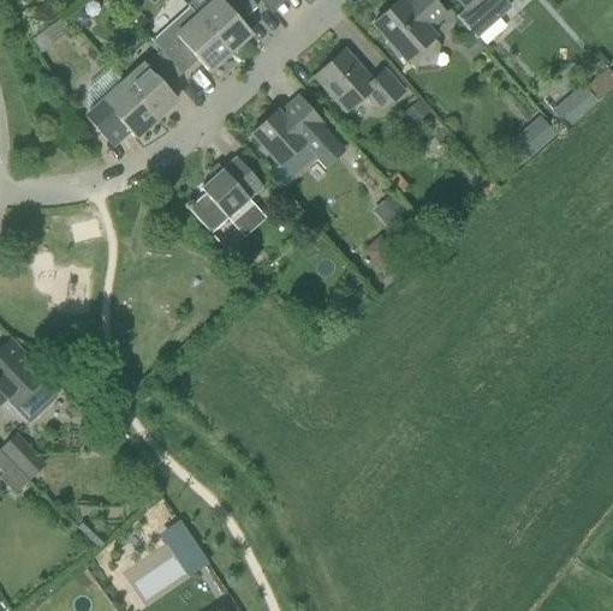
[(215,0),(200,15),(232,51),(254,31),(243,19),(259,5),(255,0),(215,0)]
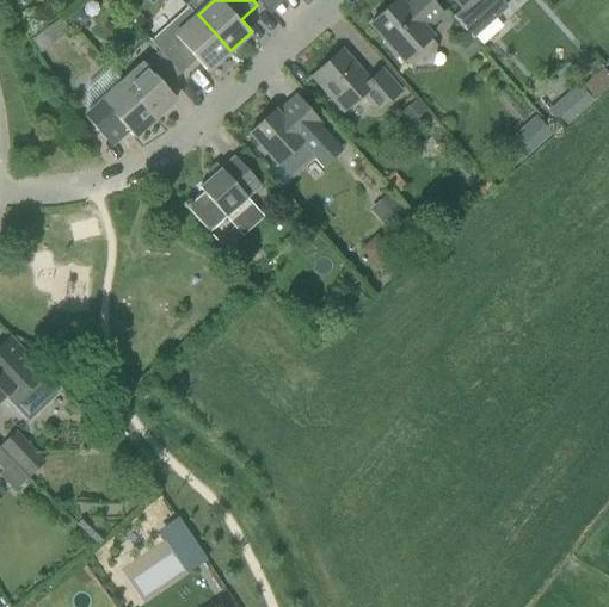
[(394,2),(373,22),(406,60),(435,35),(428,28),(444,12),(434,0),(410,0),(399,10),(394,2)]
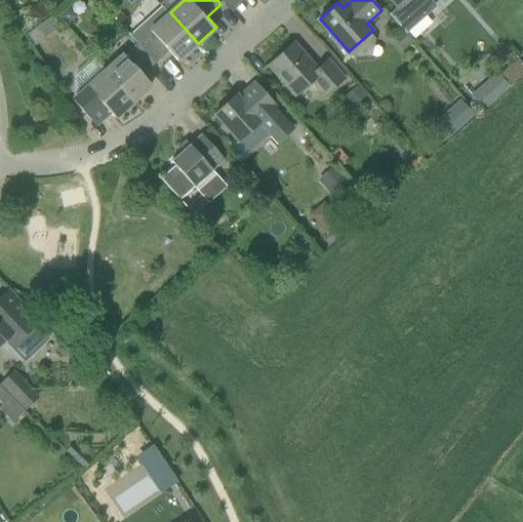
[(393,0),(398,5),(391,12),(408,32),(427,15),(413,0),(393,0)]
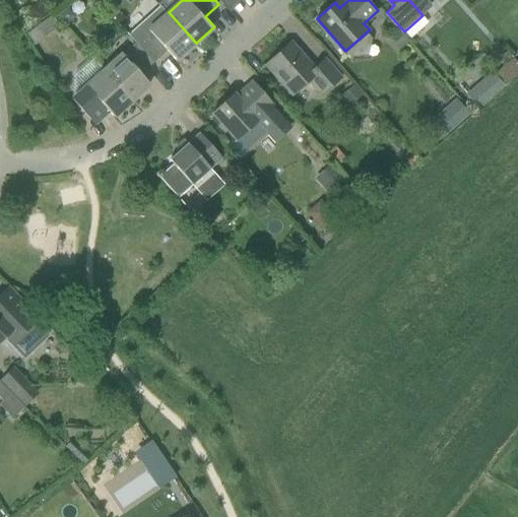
[(60,15),(68,24),(78,14),(70,5),(60,15)]
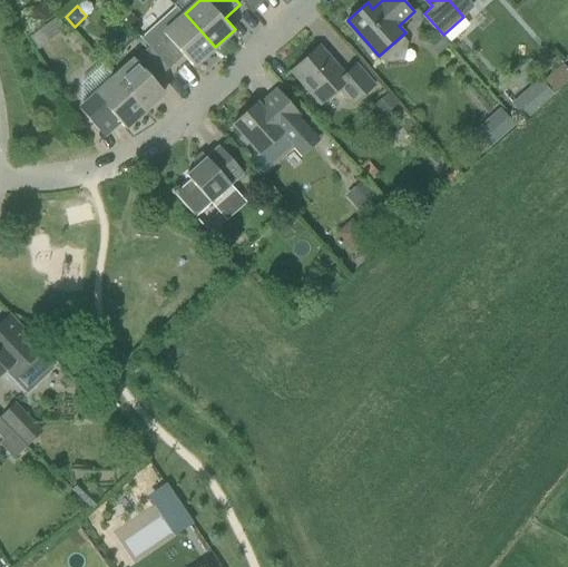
[(144,37),(150,45),(170,67),(185,54),(195,65),(215,47),(185,13),(178,6),(144,37)]
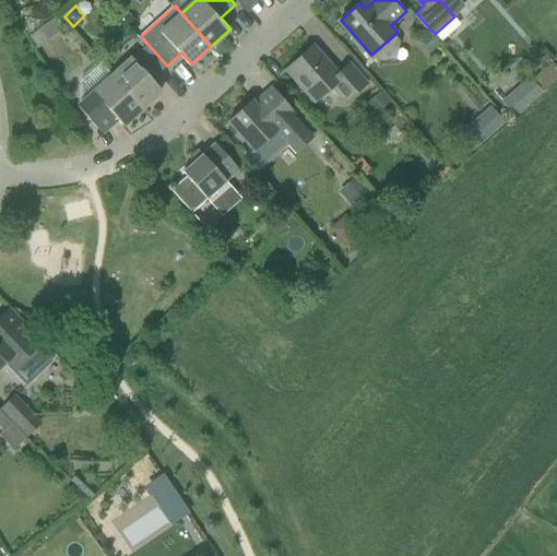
[(49,38),(40,26),(31,34),(39,47),(49,39),(49,38)]
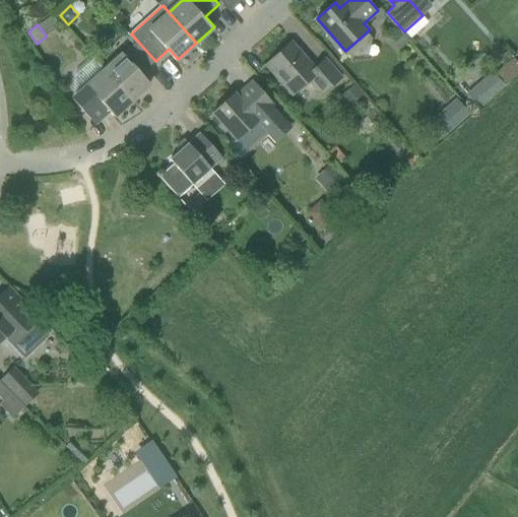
[(409,40),(399,27),(390,36),(401,48),(409,40)]
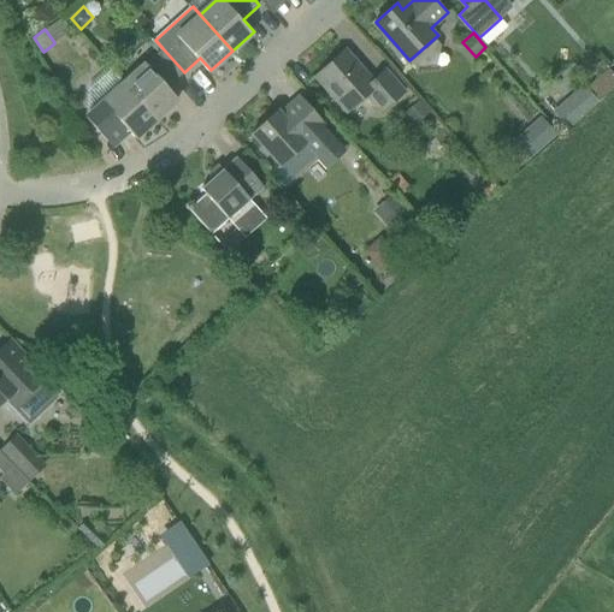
[(127,82),(158,117),(179,97),(169,85),(184,72),(163,48),(127,82)]
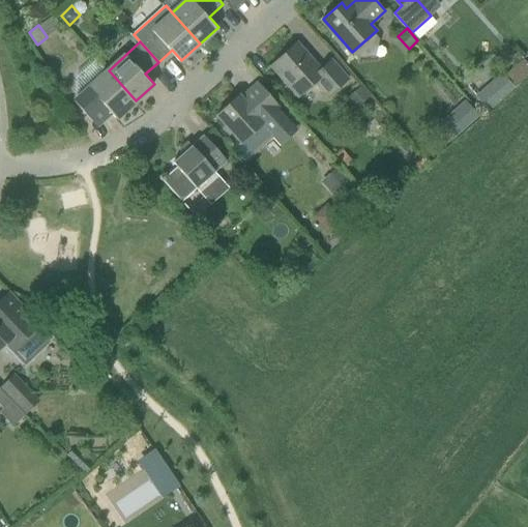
[(297,41),(273,63),(300,94),(313,83),(320,84),(329,95),(350,78),(332,58),(321,68),(297,41)]
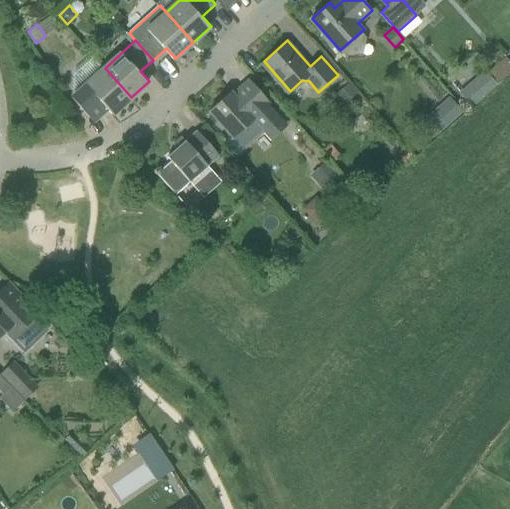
[(507,56),(500,48),(491,55),(498,63),(507,56)]
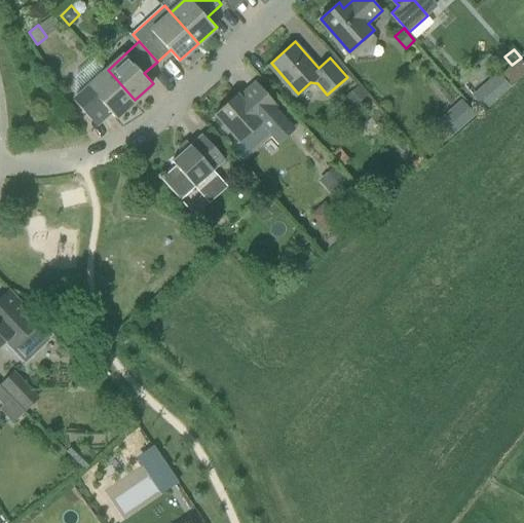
[(116,116),(135,100),(108,70),(95,55),(76,72),(89,86),(75,99),(94,119),(107,106),(116,116)]
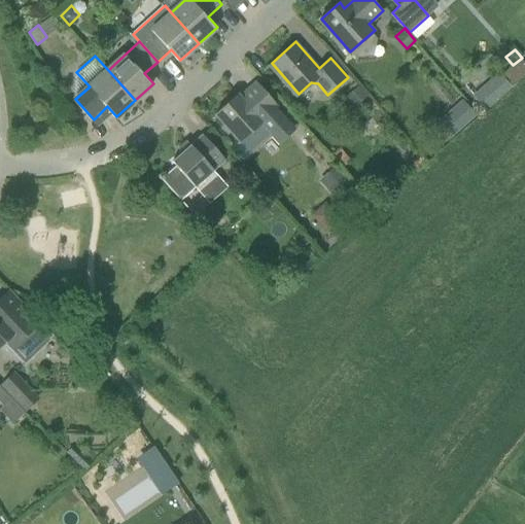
[(513,86),(502,74),(499,71),(474,94),(487,109),(513,86)]
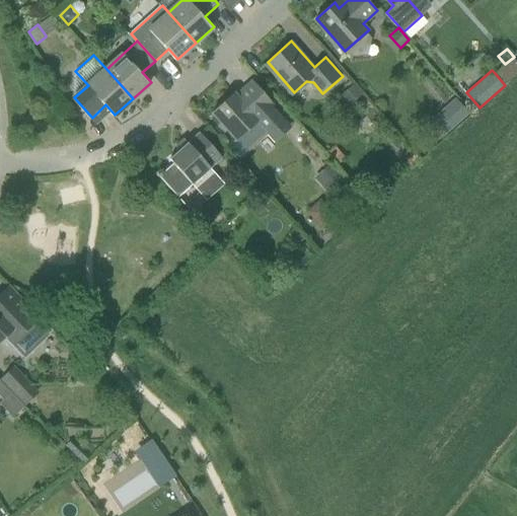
[(239,159),(269,134),(272,137),(290,121),(274,102),(253,80),(237,94),(235,91),(213,111),(222,122),(220,123),(226,130),(228,128),(237,137),(228,146),(239,159)]
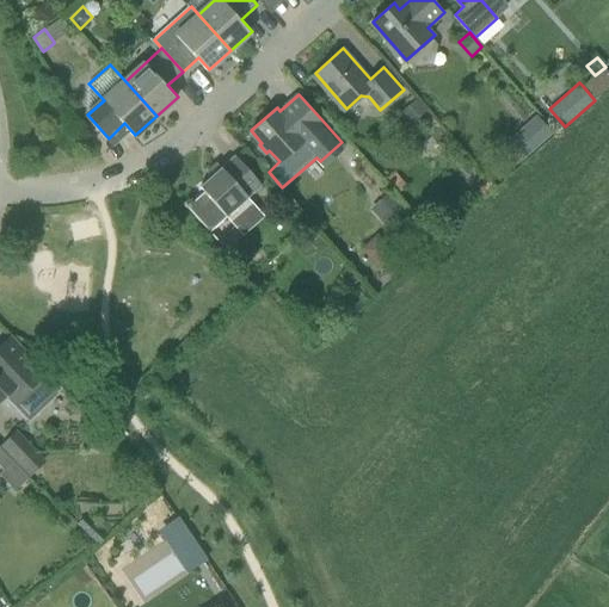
[(403,110),(413,122),(428,110),(418,98),(403,110)]
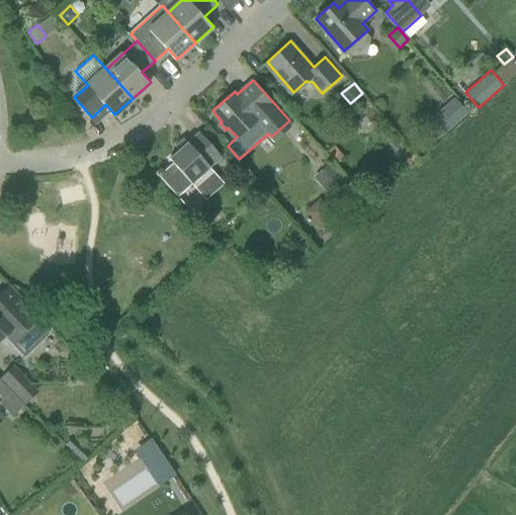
[(469,112),(458,99),(450,106),(461,119),(469,112)]
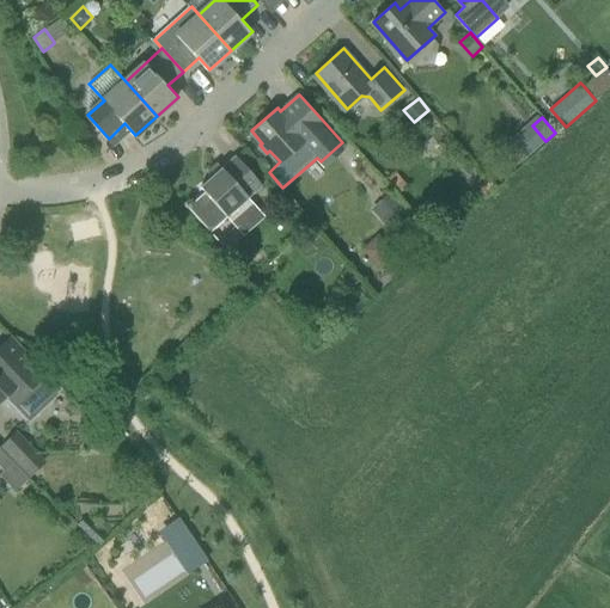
[(263,184),(237,153),(223,166),(218,160),(208,170),(213,174),(201,185),(206,190),(189,206),(212,231),(229,216),(232,220),(254,201),(250,197),(263,184)]
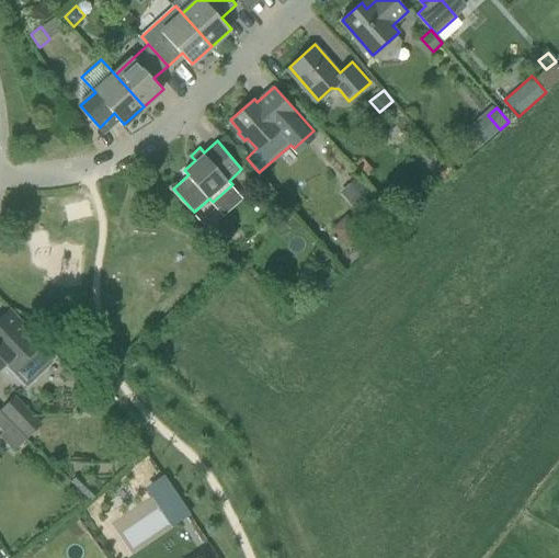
[(266,183),(257,171),(248,178),(259,190),(266,183)]
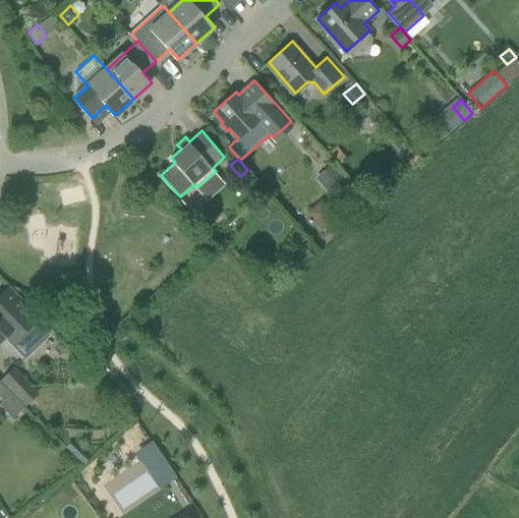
[(316,176),(346,209),(362,194),(333,162),(316,176)]
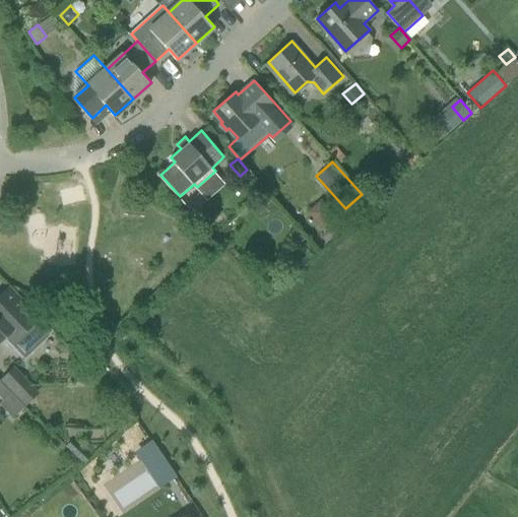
[(290,234),(300,244),(308,236),(299,225),(290,234)]
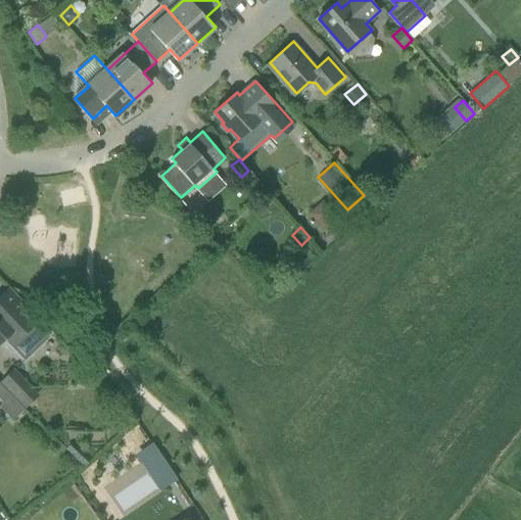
[(13,343),(40,319),(10,288),(0,296),(0,342),(7,336),(13,343)]
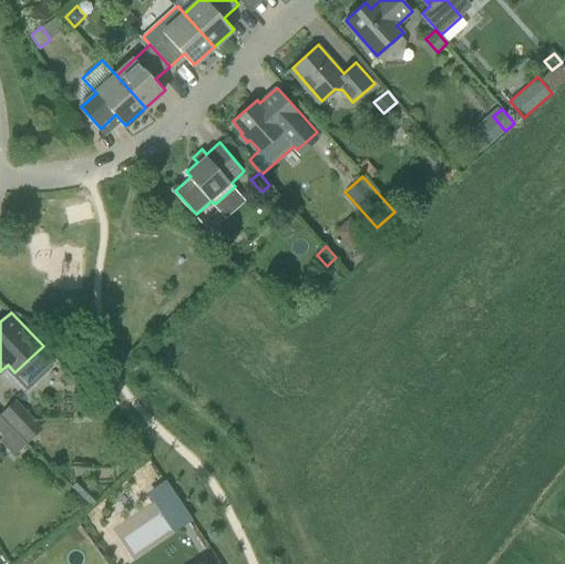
[(18,398),(2,412),(19,431),(34,417),(18,398)]
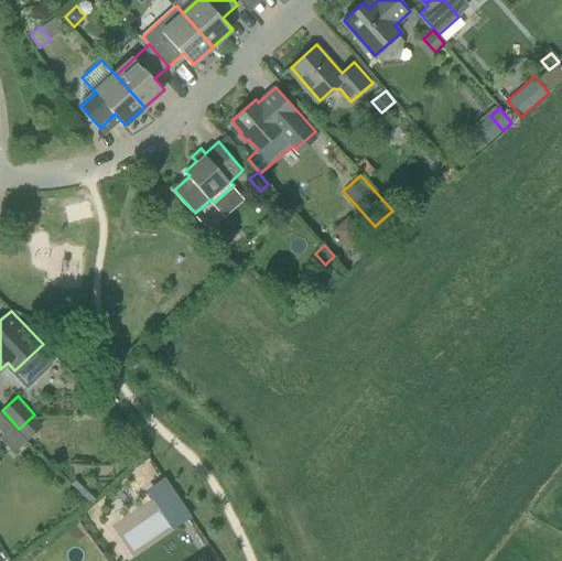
[(0,413),(0,427),(4,432),(13,424),(1,412),(0,413)]
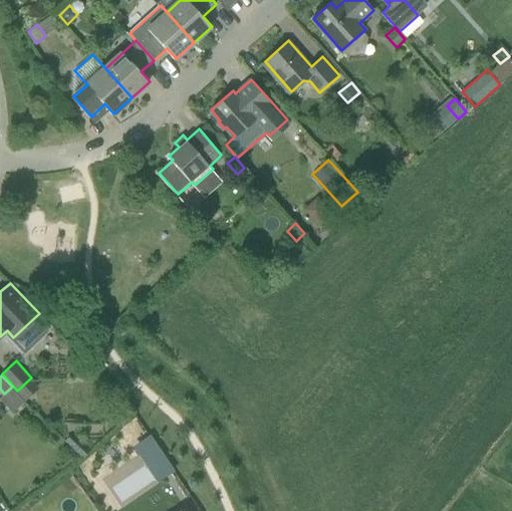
[(154,439),(144,446),(150,456),(161,449),(154,439)]
